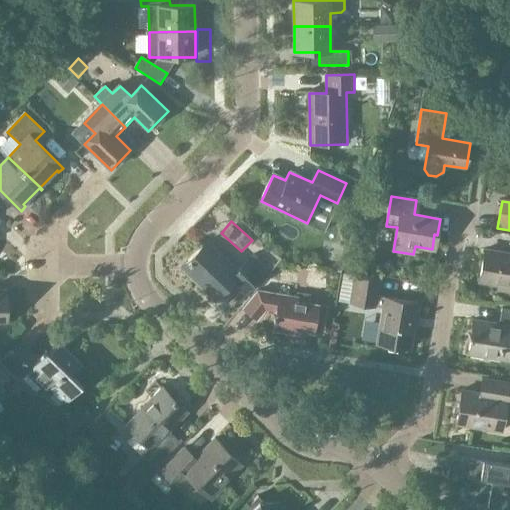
[(245,293),(265,273),(251,259),(238,272),(208,242),(182,268),(215,300),(233,282),(245,293)]
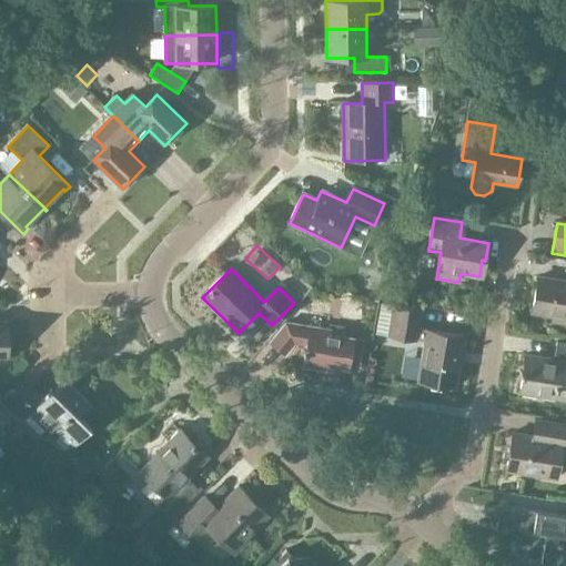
[(565,284),(538,280),(533,313),(554,316),(553,324),(565,326),(565,284)]
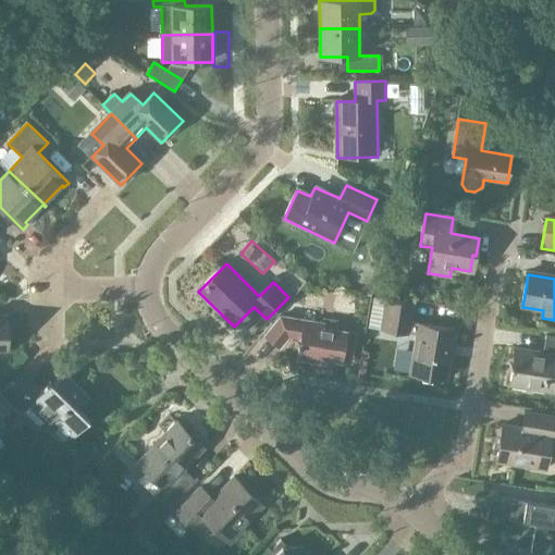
[(372,297),(369,328),(381,329),(384,298),(372,297)]
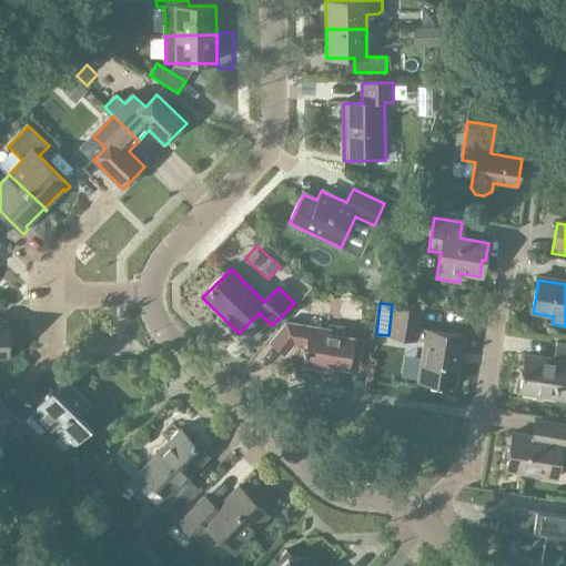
[(463,355),(466,339),(417,331),(421,312),(394,309),(390,336),(425,342),(418,382),(455,388),(461,354),(463,355)]
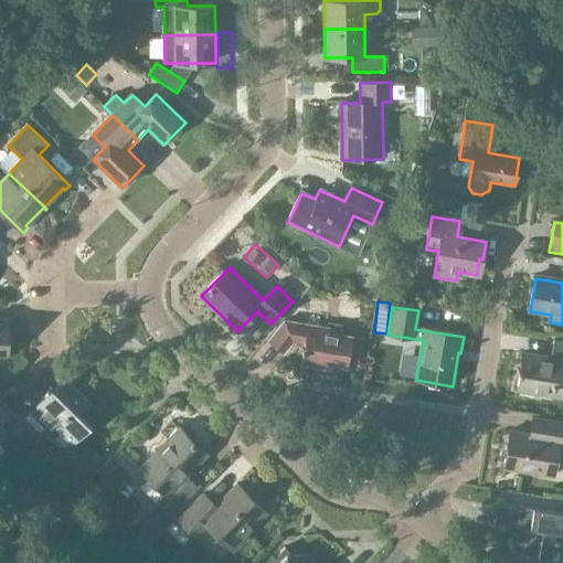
[(0,354),(9,356),(8,322),(0,321),(0,354)]
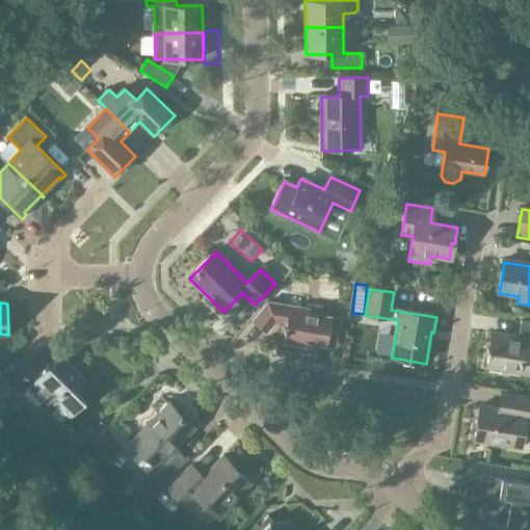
[(340,320),(330,318),(309,314),(309,311),(268,303),(254,322),(267,333),(275,322),(287,324),(285,340),(326,347),(326,346),(336,347),(340,320)]
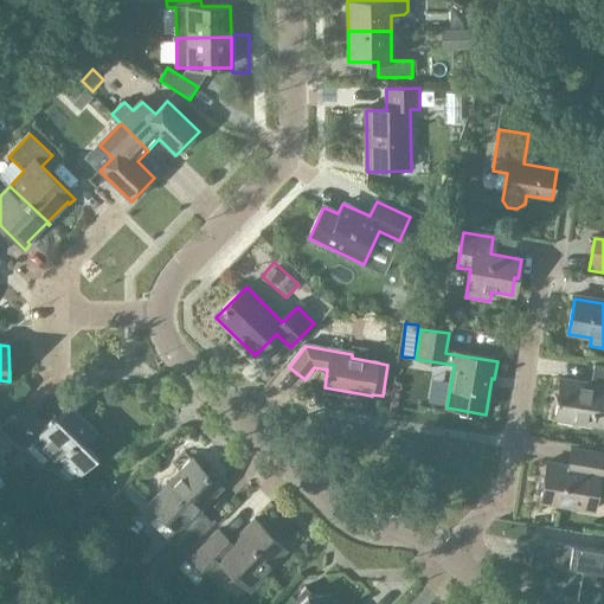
[(603,368),(595,367),(592,386),(561,380),(558,398),(556,397),(556,402),(559,403),(556,419),(603,428),(603,368)]
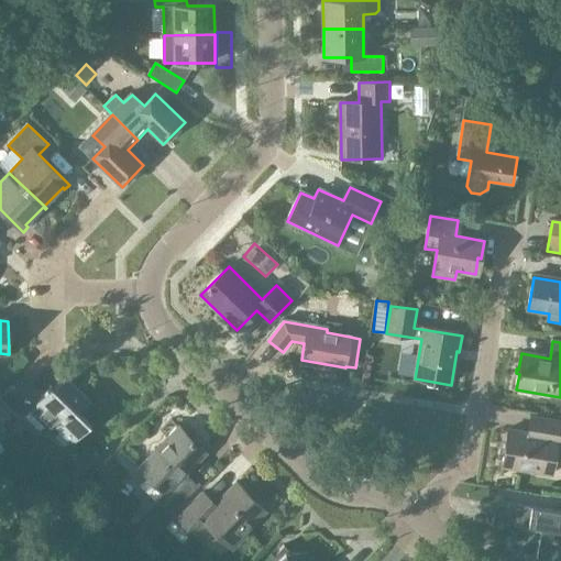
[(24,394),(14,385),(1,398),(22,418),(30,410),(50,430),(55,425),(74,442),(90,425),(79,415),(91,403),(66,378),(45,400),(31,387),(24,394)]
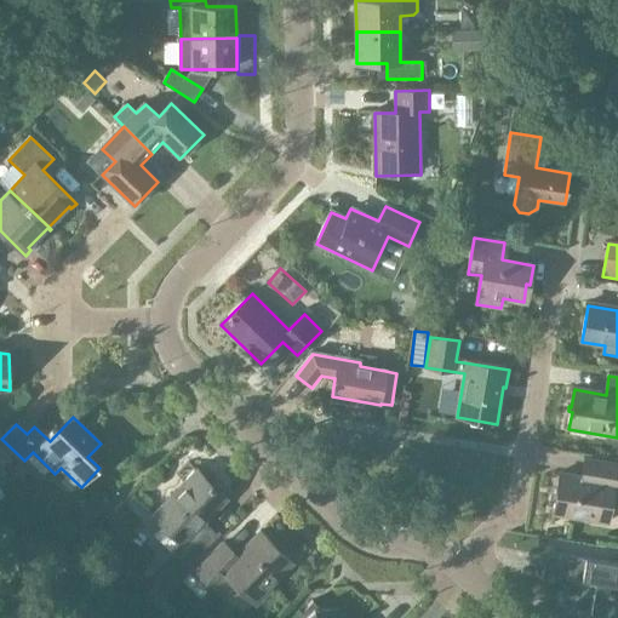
[(187,468),(210,468),(210,448),(187,448),(187,468)]
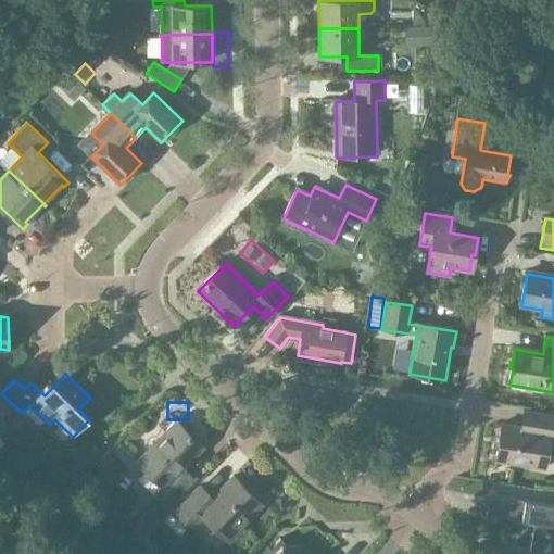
[(532,430),(520,428),(502,426),(496,462),(545,470),(550,439),(553,440),(553,417),(534,414),(532,430)]
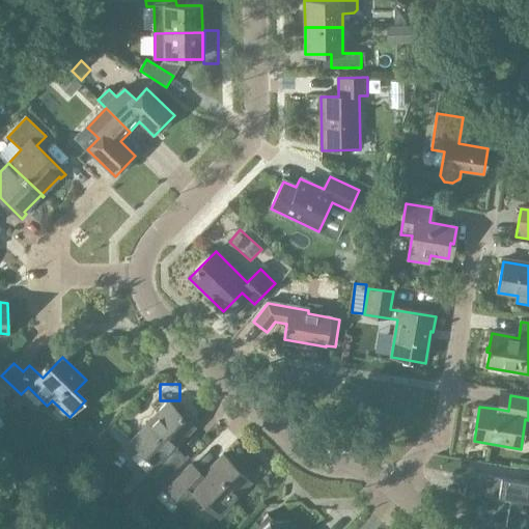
[(175,448),(182,441),(194,427),(168,402),(131,441),(156,466),(131,492),(147,507),(157,496),(163,490),(160,486),(189,457),(188,456),(186,458),(175,448)]
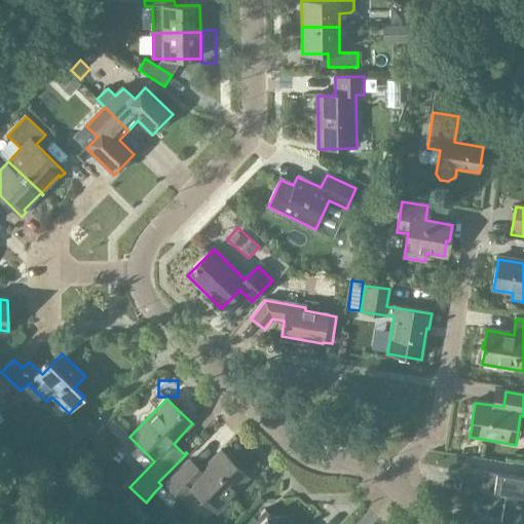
[(201,473),(190,461),(167,485),(182,499),(192,489),(217,514),(229,501),(227,499),(248,478),(222,452),(201,473)]
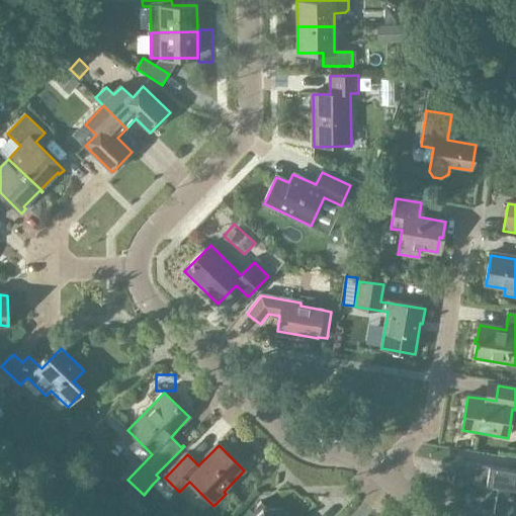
[(515,473),(457,461),(454,481),(499,489),(495,513),(497,515),(515,515),(515,473)]
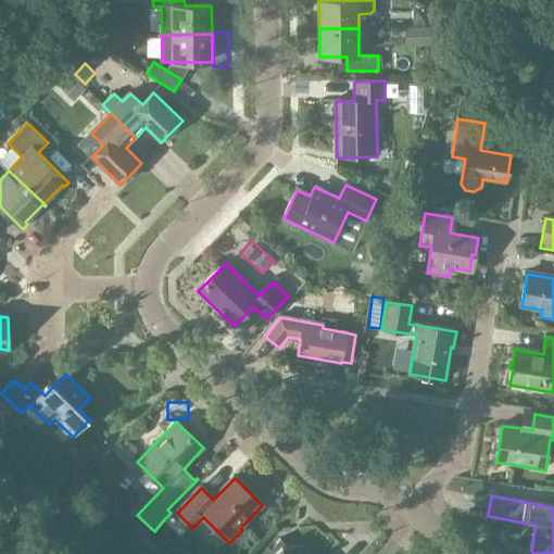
[(77,529),(85,521),(74,511),(65,518),(77,529)]
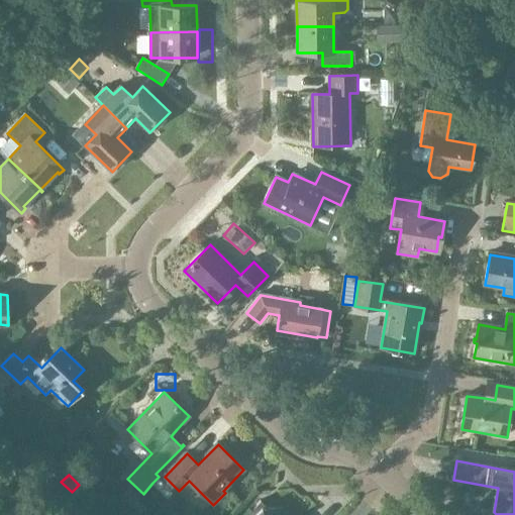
[(172,506),(182,497),(168,482),(158,491),(172,506)]
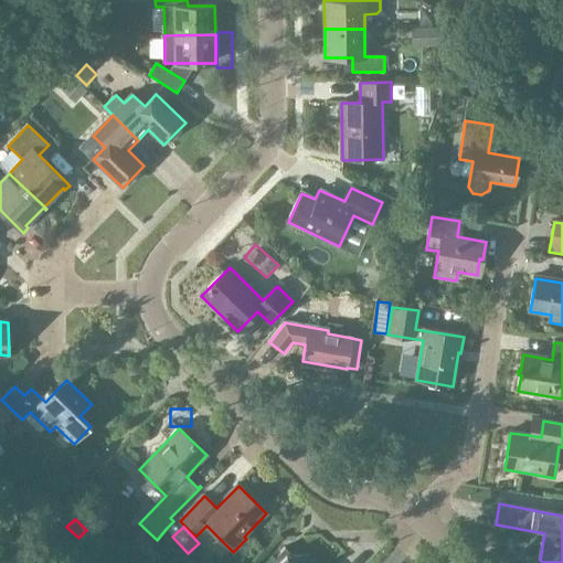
[(312,562),(314,559),(309,555),(293,555),(285,549),(271,562),(312,562)]
